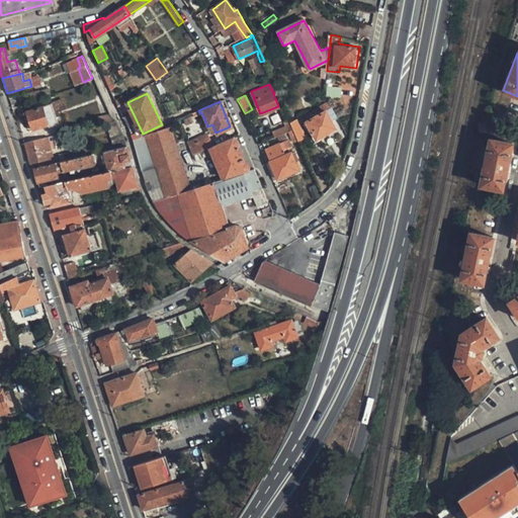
[(331,131),(321,112),(329,107),(327,103),(298,118),(301,123),(298,125),(309,144),(331,131)]
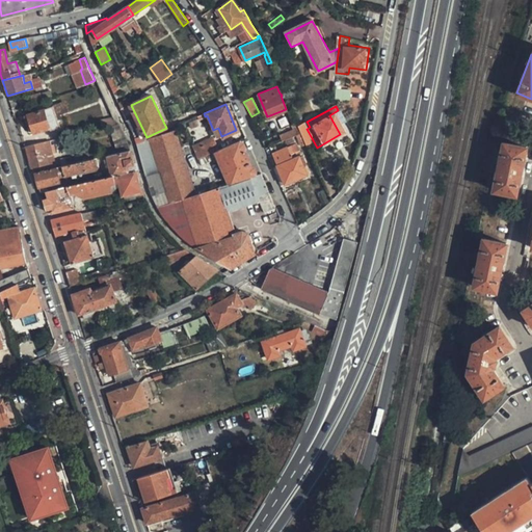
[(26,112),(29,133),(57,129),(53,108),(26,112)]
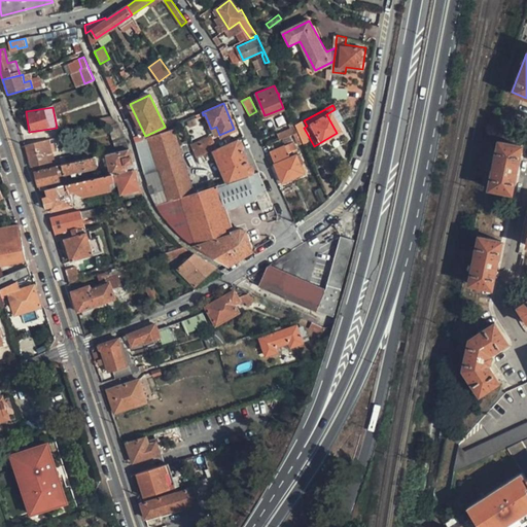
[(308,140),(300,120),(295,123),(295,125),(299,131),(304,142),(308,140)]
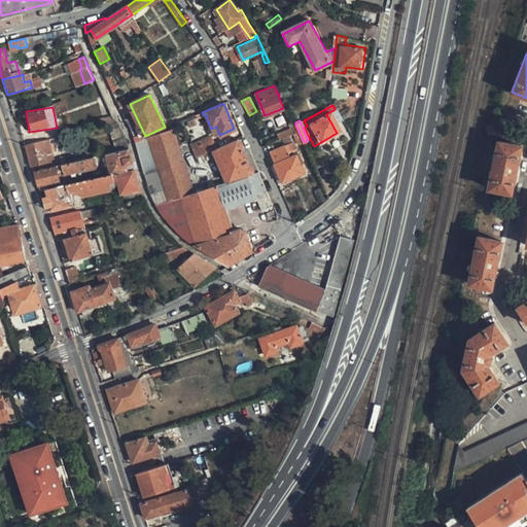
[(283,130),(286,136),(294,133),(299,131),(295,125),(283,130)]
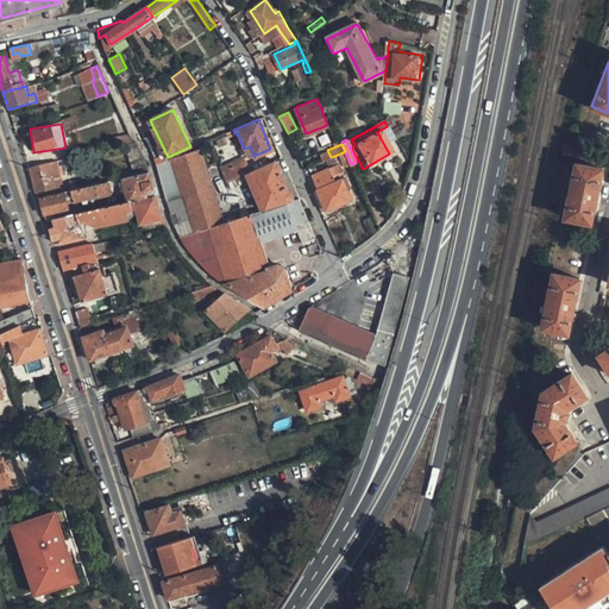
[(158,164),(168,201),(183,196),(213,187),(200,150),(158,164)]
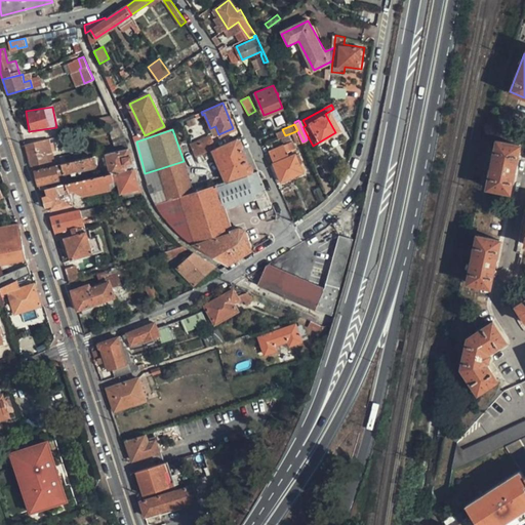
[(298,144),(303,142),(297,130),(293,132),(298,144)]
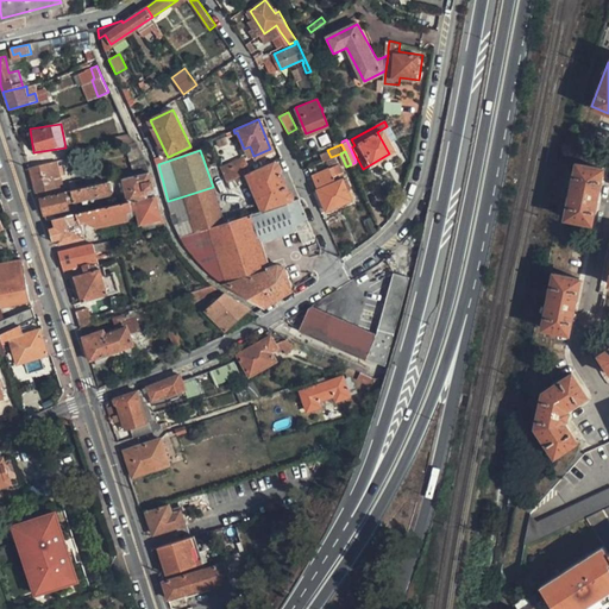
[(56,187),(50,167),(57,165),(56,161),(30,167),(36,193),(56,187)]
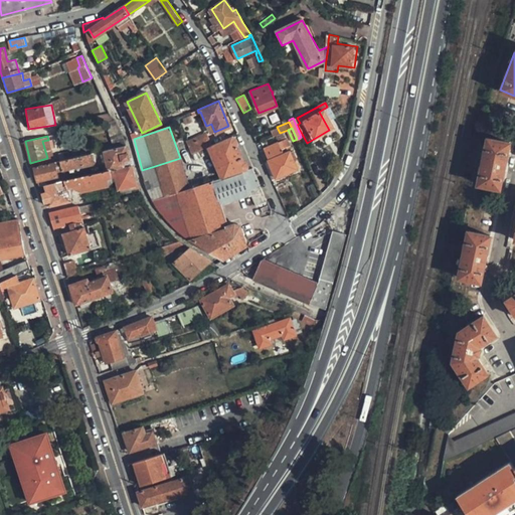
[(276,177),(298,169),(298,167),(299,166),(287,139),(286,136),(283,137),(284,141),(267,147),(266,145),(262,146),(276,177)]
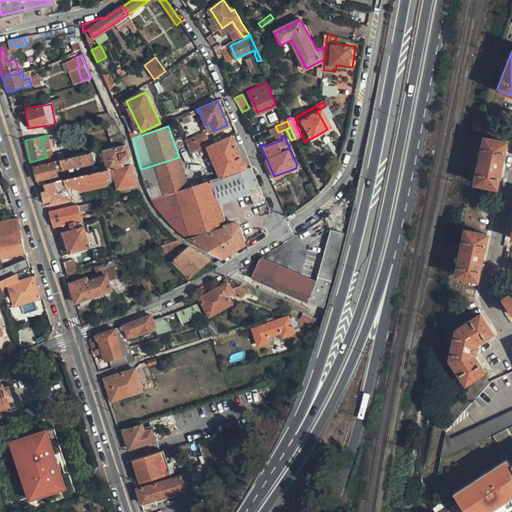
[(186,144),(190,153),(208,145),(210,145),(206,136),(186,144)]
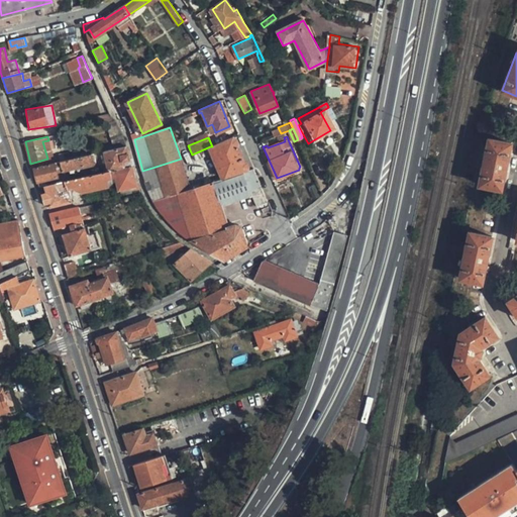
[(247,171),(233,137),(212,146),(210,146),(224,179),(242,173),(247,171)]
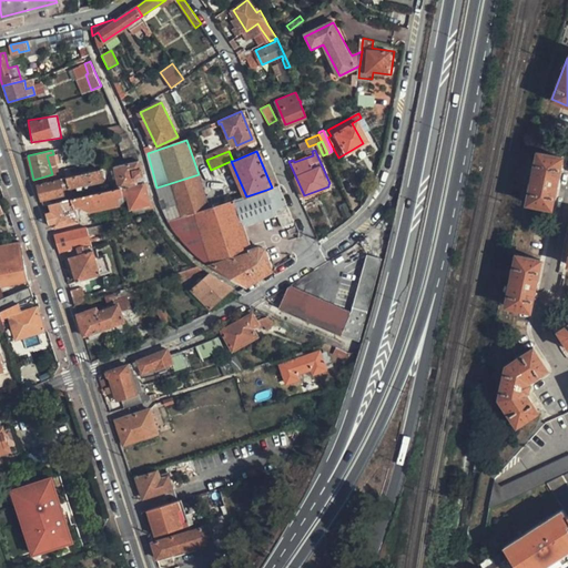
[(527,202),(550,206),(561,158),(537,152),(527,202)]
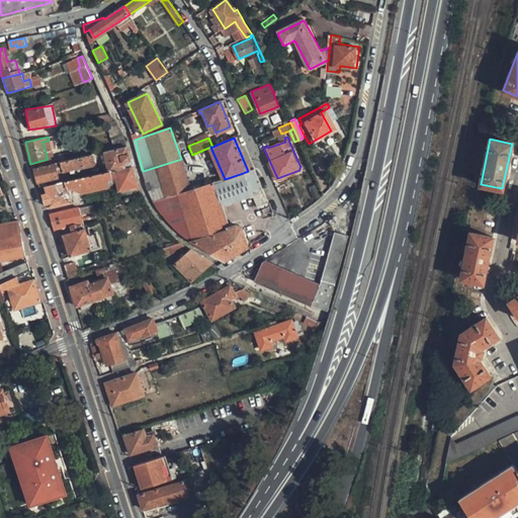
[(127,147),(105,152),(109,170),(133,165),(127,147)]
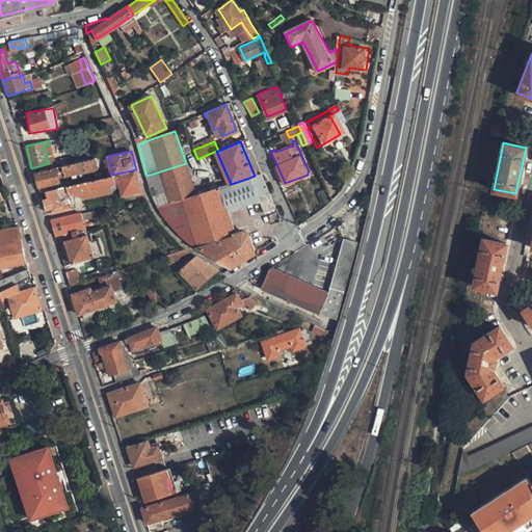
[(36,174),(41,192),(47,190),(49,190),(48,184),(60,182),(58,177),(97,168),(95,159),(54,168),(54,170),(36,174)]
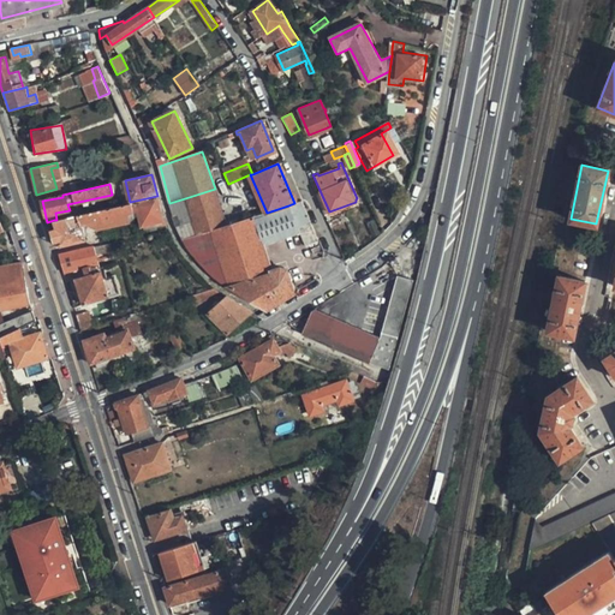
[(215,189),(185,198),(192,221),(197,236),(227,226),(215,189)]
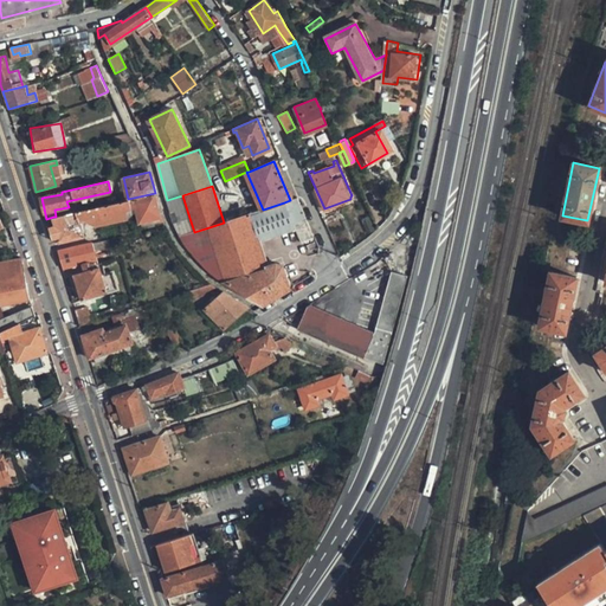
[(83,236),(79,220),(88,218),(98,225),(127,218),(130,206),(136,205),(140,221),(161,218),(155,193),(128,199),(56,217),(53,217),(59,242),(83,236)]
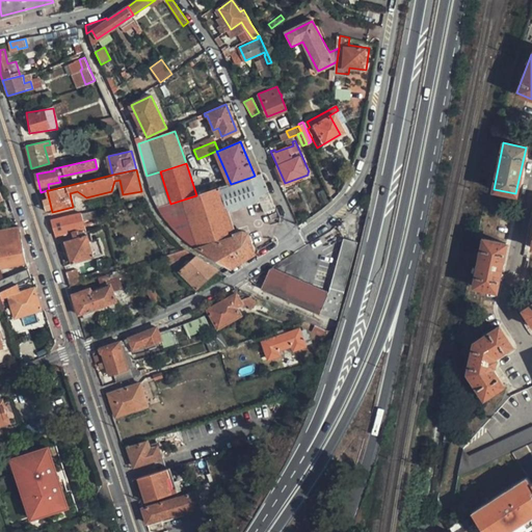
[(170,204),(158,208),(167,220),(178,232),(187,240),(197,248),(198,247),(232,266),(257,253),(248,236),(243,234),(239,237),(227,212),(259,202),(264,214),(276,209),(261,174),(255,176),(249,178),(231,184),(216,188),(196,195),(170,204)]
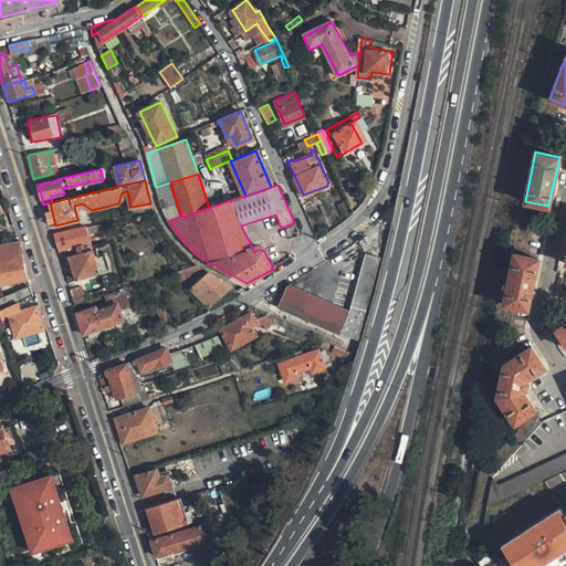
[(159,198),(168,221),(181,217),(177,203),(167,207),(165,197),(159,198)]
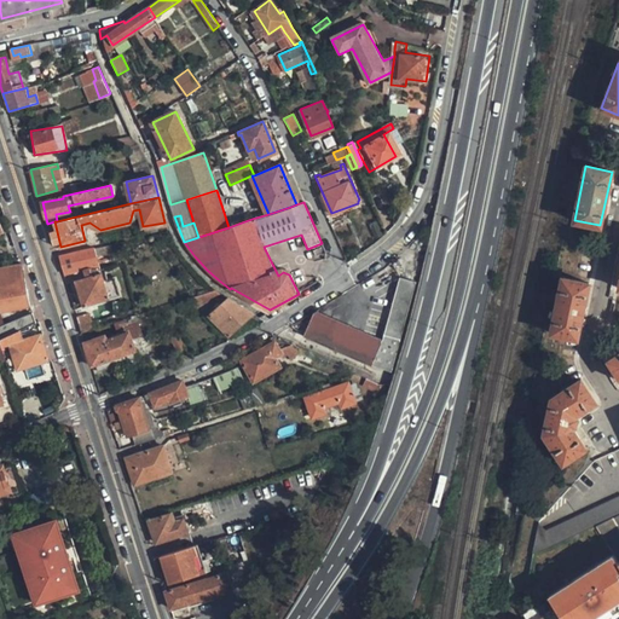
[(59,256),(67,282),(85,275),(85,277),(76,279),(82,305),(109,298),(102,272),(100,272),(99,268),(94,270),(94,265),(99,265),(94,249),(59,256)]
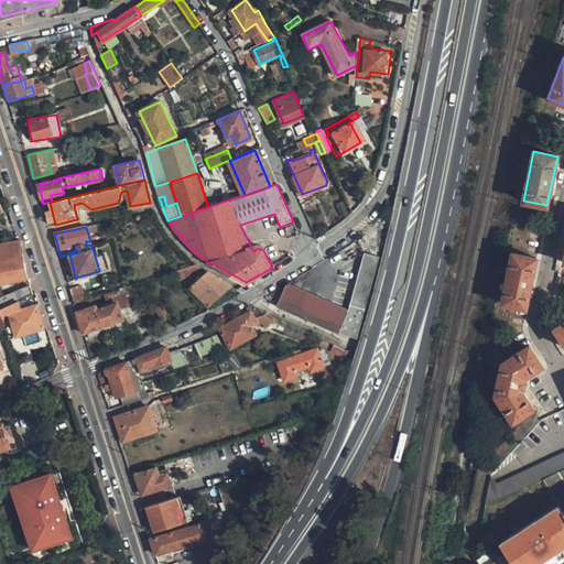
[(18,239),(0,242),(0,281),(26,277),(22,259),(23,259),(18,239)]
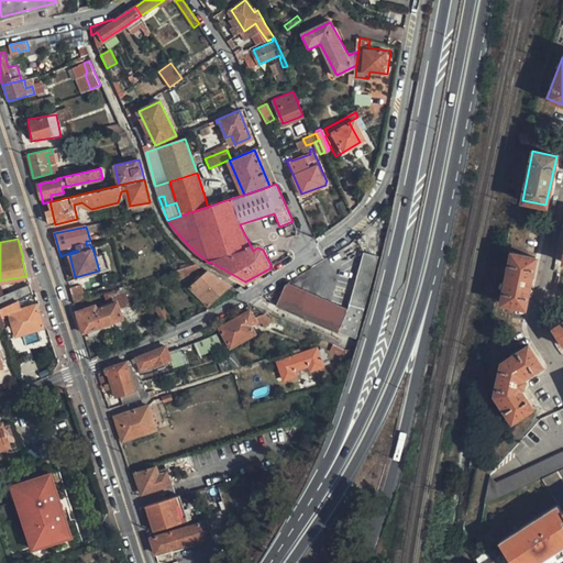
[(510,252),(499,304),(523,308),(534,257),(510,252)]
